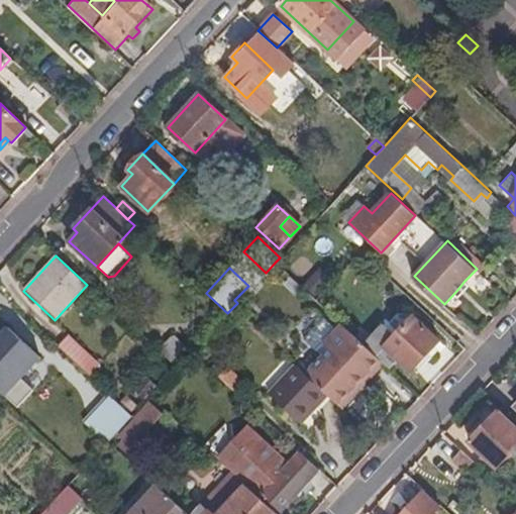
[(314,295),(329,279),(317,269),(303,284),(314,295)]
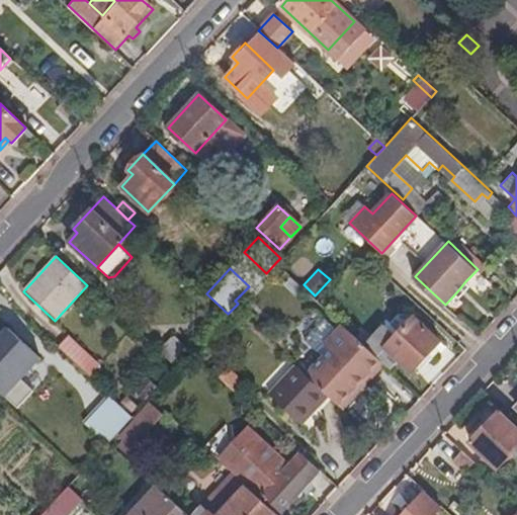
[(462,295),(471,286),(465,281),(457,291),(462,295)]
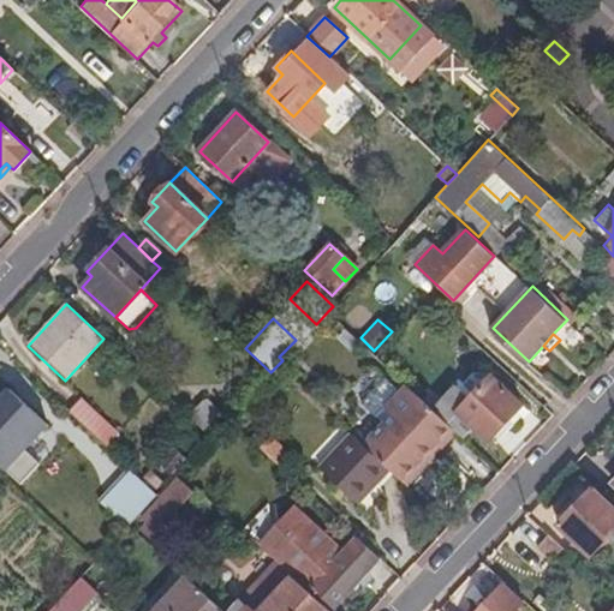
[(471,397),(488,379),(482,373),(472,373),(460,387),(471,397)]
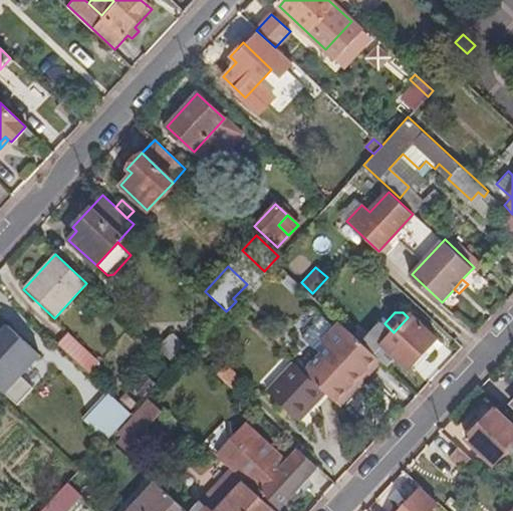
[(408,366),(436,336),(412,313),(408,317),(394,332),(385,323),(381,321),(362,341),(381,358),(387,363),(396,354),(408,366)]
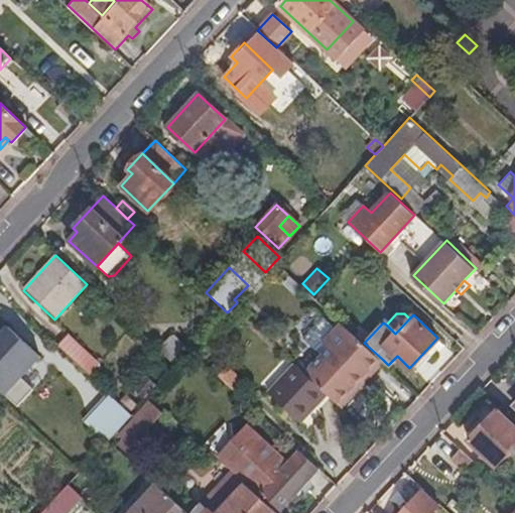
[(383,360),(364,343),(342,323),(326,341),(330,345),(319,356),(305,373),(326,392),(338,402),(365,372),(369,376),(383,360)]
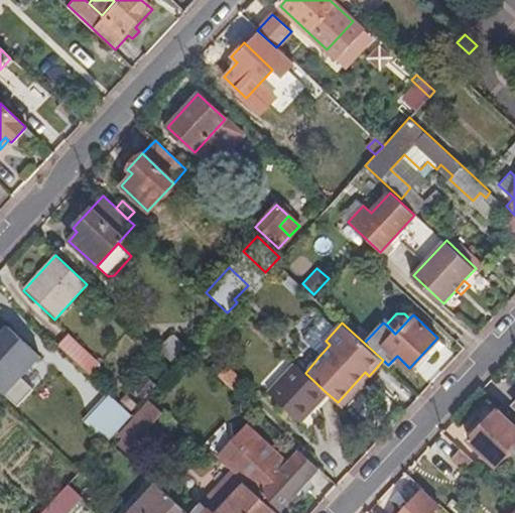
[(97,365),(66,335),(55,345),(88,375),(97,365)]
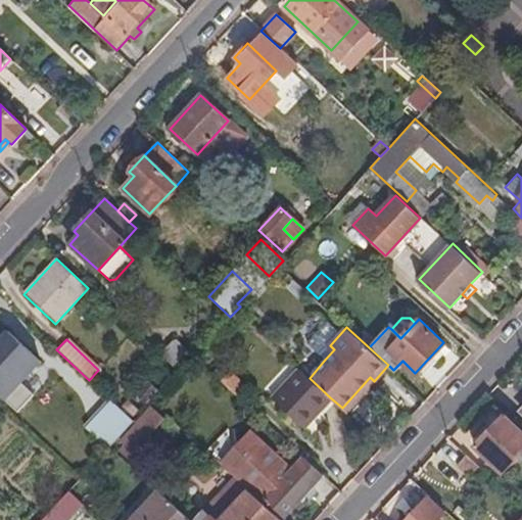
[(192,358),(172,339),(158,353),(178,373),(192,358)]
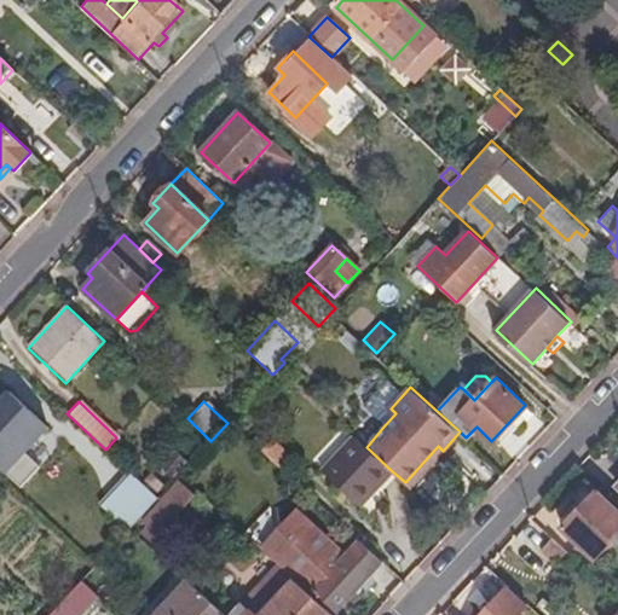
[(0,465),(4,470),(40,431),(19,411),(9,422),(0,413),(0,465)]
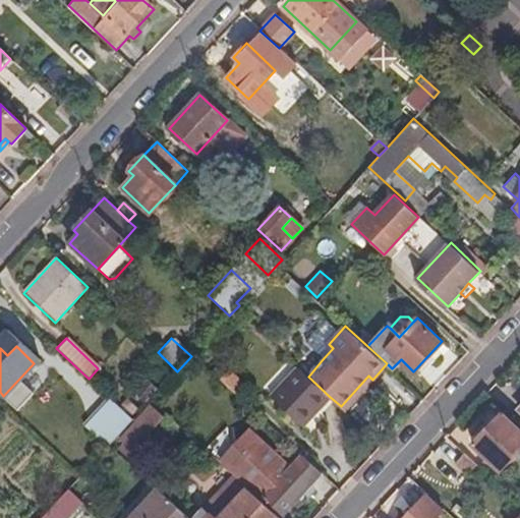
[(308,377),(323,359),(310,347),(295,364),(298,367),(308,377)]
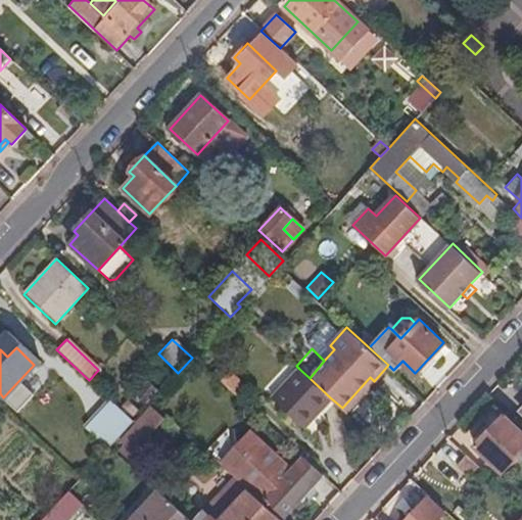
[(232,372),(223,364),(216,372),(224,380),(232,372)]
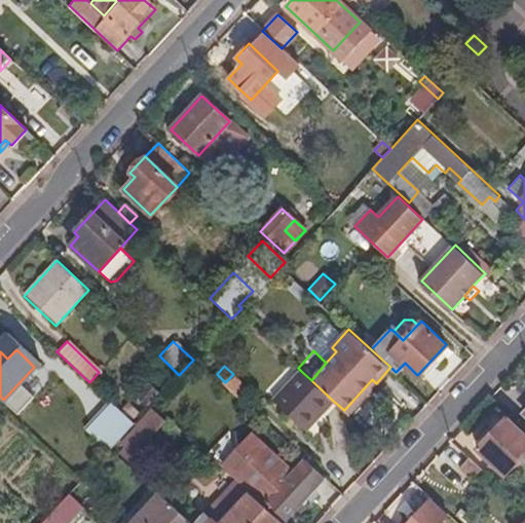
[(306,427),(332,400),(311,380),(301,371),(275,400),(306,427)]
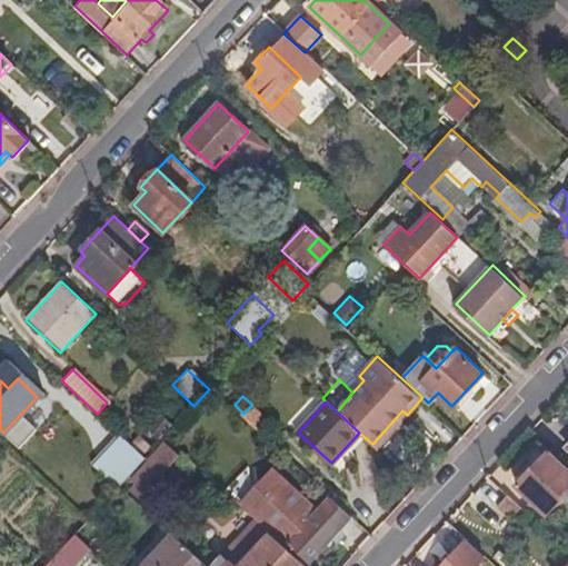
[(271,423),(252,405),(243,414),(262,432),(271,423)]
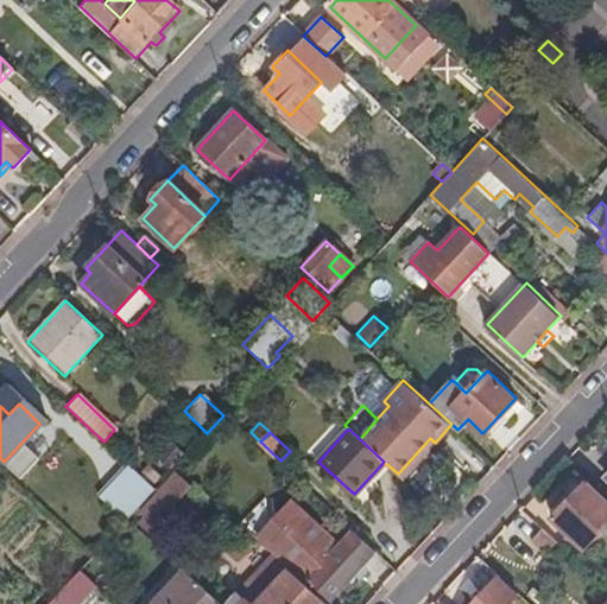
[(402,478),(435,443),(430,438),(398,474),(402,478)]
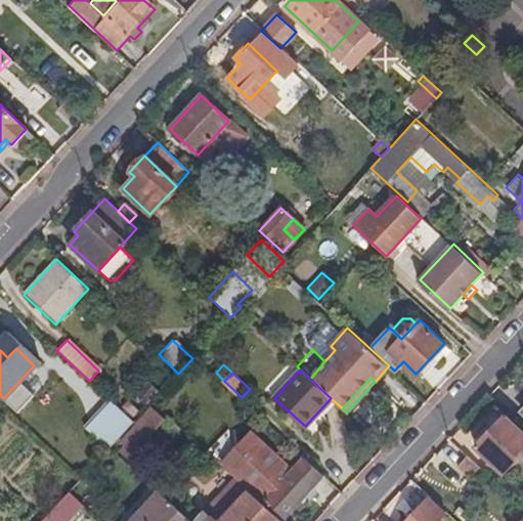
[(143,402),(156,389),(147,380),(134,394),(143,402)]
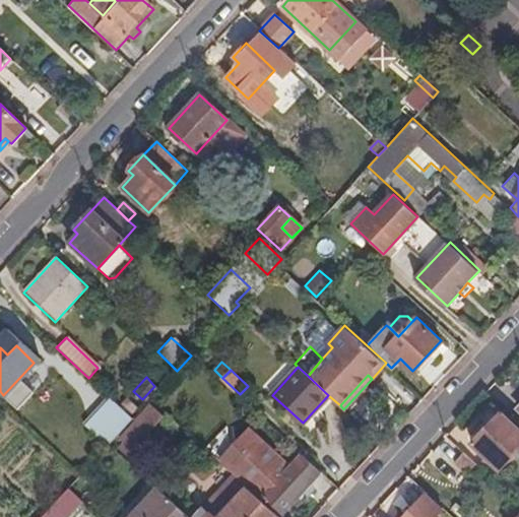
[(26,409),(13,397),(8,403),(21,415),(26,409)]
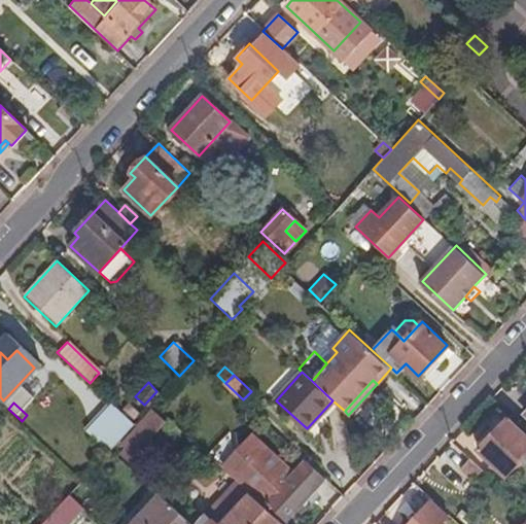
[(134,424),(110,403),(84,430),(108,452),(111,449),(117,442),(134,424)]
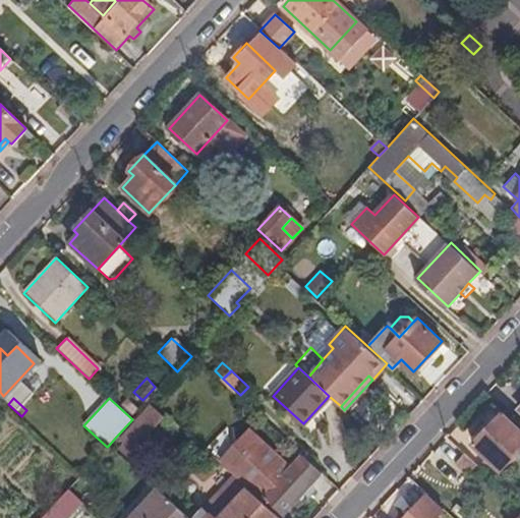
[(130,450),(166,410),(153,398),(132,419),(116,437),(130,450)]
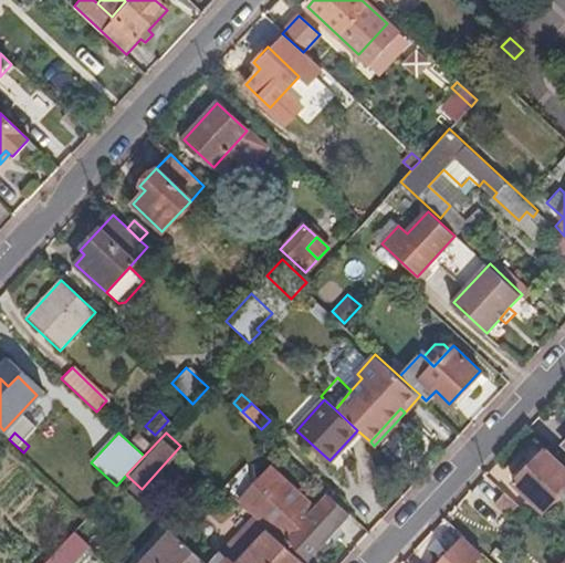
[(545,510),(564,488),(564,466),(545,448),(514,481),(545,510)]
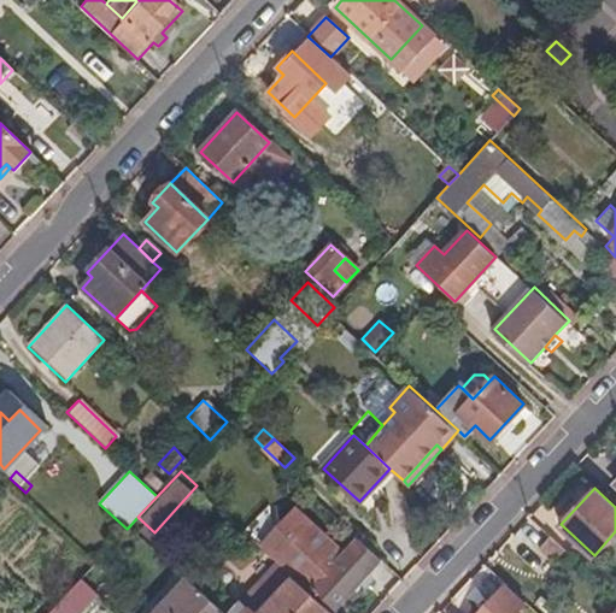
[(345,555),(295,508),(260,546),(311,593),(314,590),(334,608),(380,558),(359,540),(345,555)]
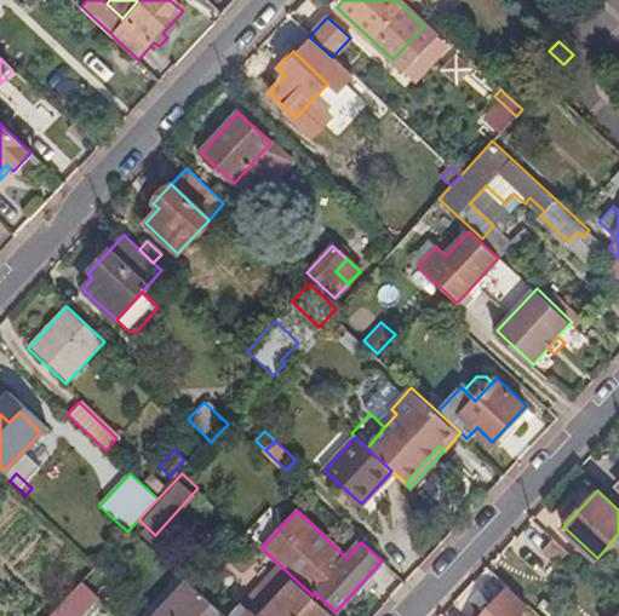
[(563,568),(574,556),(554,537),(543,550),(563,568)]
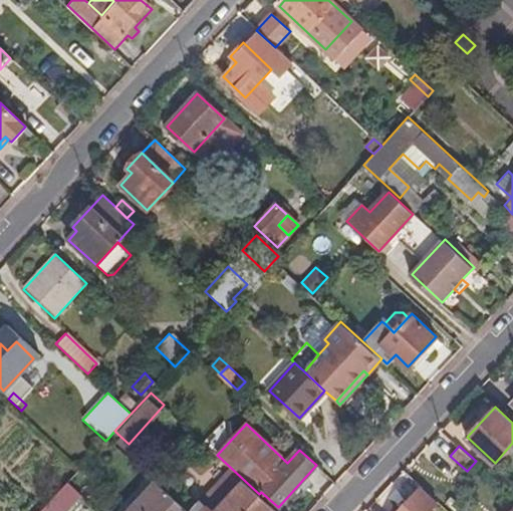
[(408,500),(421,486),(403,469),(390,483),(404,496),(408,500)]
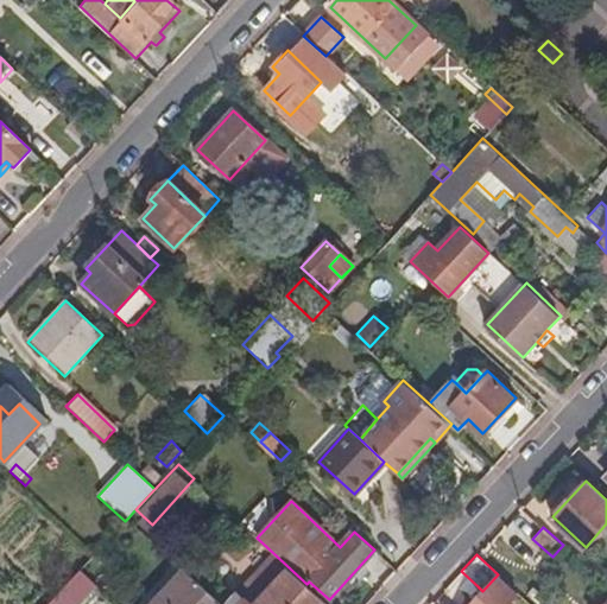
[(322,603),(324,603),(272,555),(227,603),(322,603)]
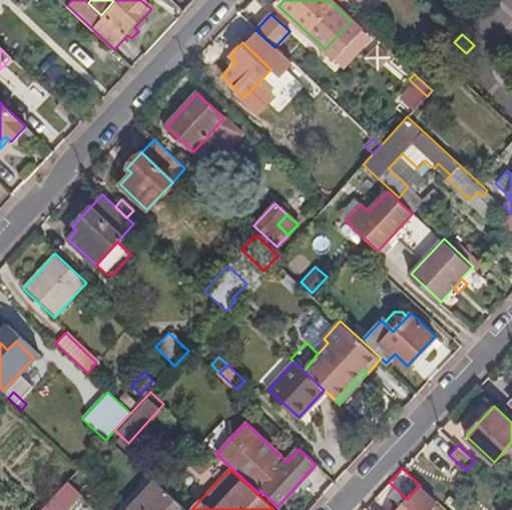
[(187,509),(147,473),(139,482),(148,489),(128,509),(187,509)]
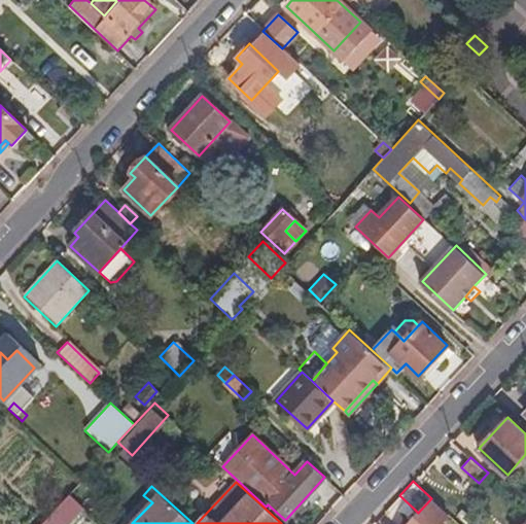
[(40,523),(65,523),(82,504),(70,493),(40,523)]
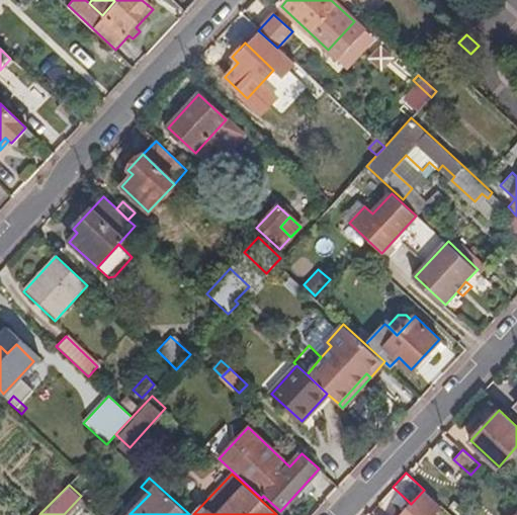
[(433,514),(442,506),(424,490),(411,504),(407,500),(401,506),(405,510),(400,514),(433,514)]
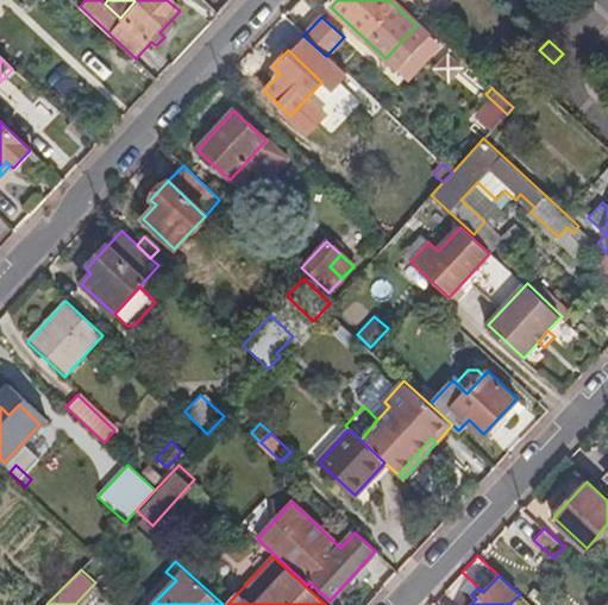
[(607,604),(607,592),(595,604),(607,604)]
